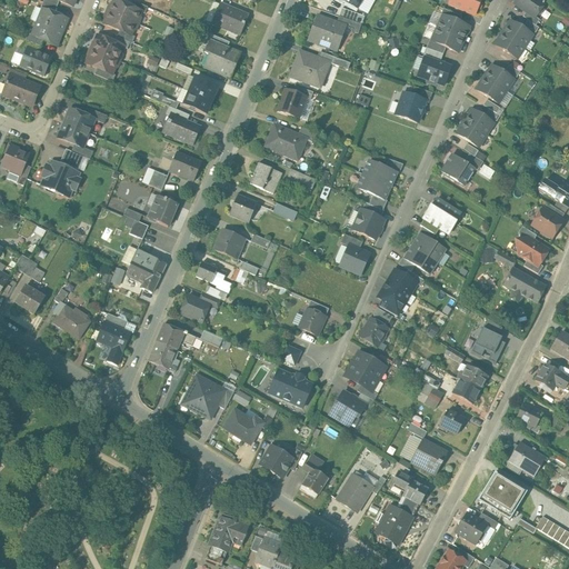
[(362,0),(335,0),(357,11),(362,0)]
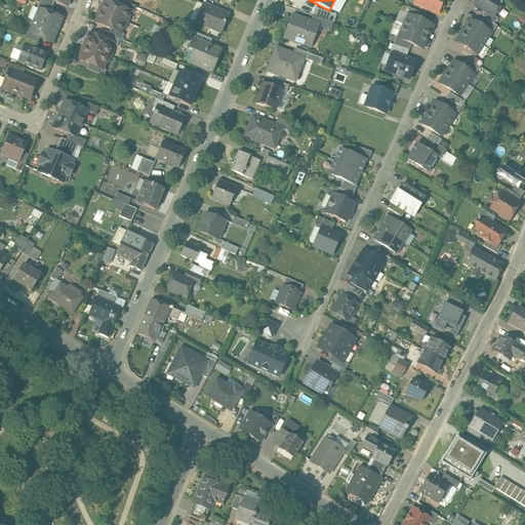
[(416,0),(419,6),(438,14),(443,0),(416,0)]
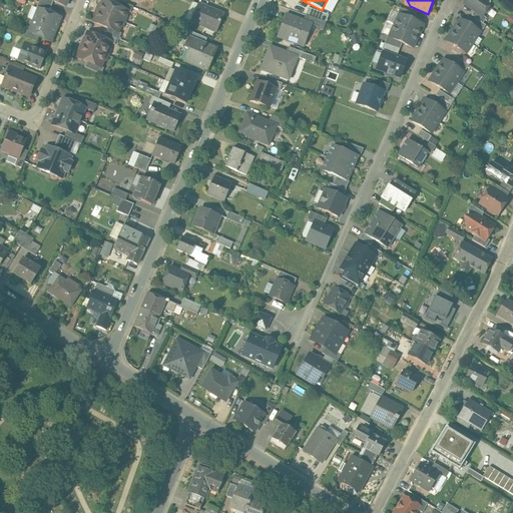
[(491,5),(483,0),(466,0),(464,3),(475,11),(482,16),(483,16),(484,14),(486,14),(490,9),(489,7),(491,5)]
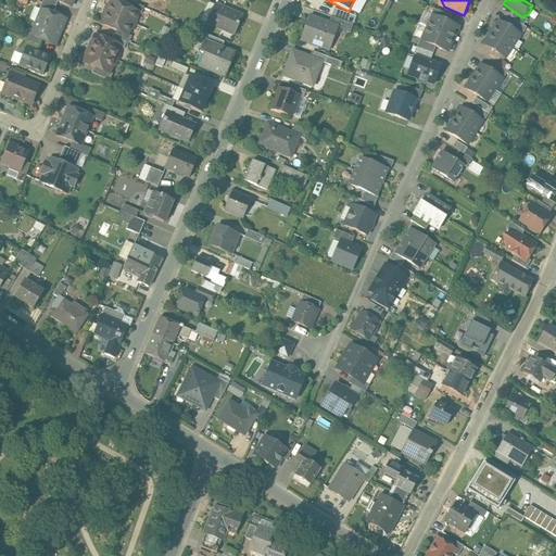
[(127,8),(112,1),(108,9),(105,9),(104,12),(135,24),(137,20),(135,19),(137,12),(127,8)]
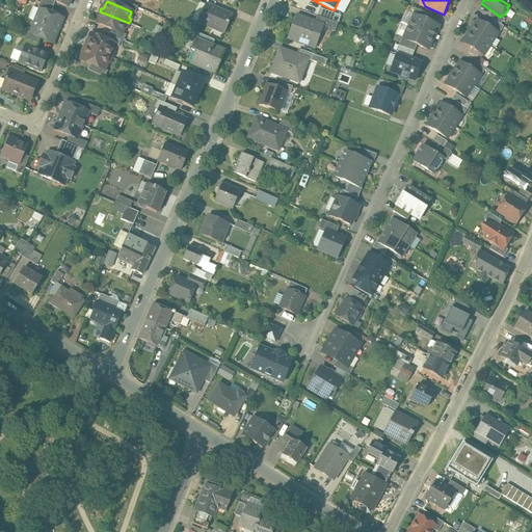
[(138,7),(124,1),(122,7),(131,11),(135,14),(138,7)]
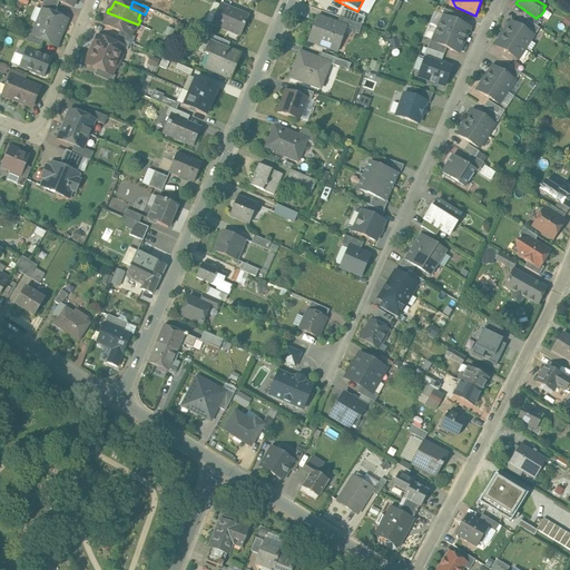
[(57,8),(43,2),(40,9),(42,10),(53,15),(57,8)]
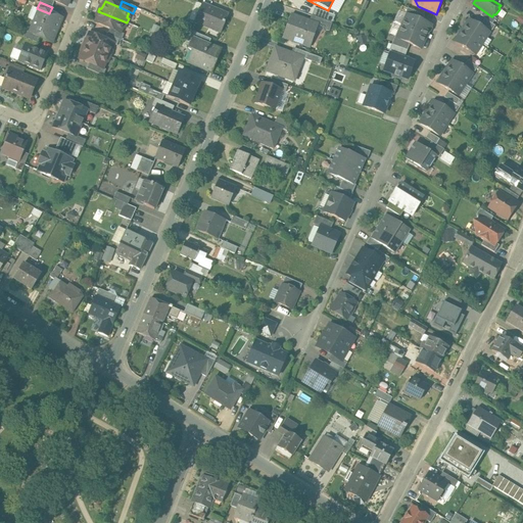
[(228,15),(202,4),(194,21),(221,33),(228,15)]
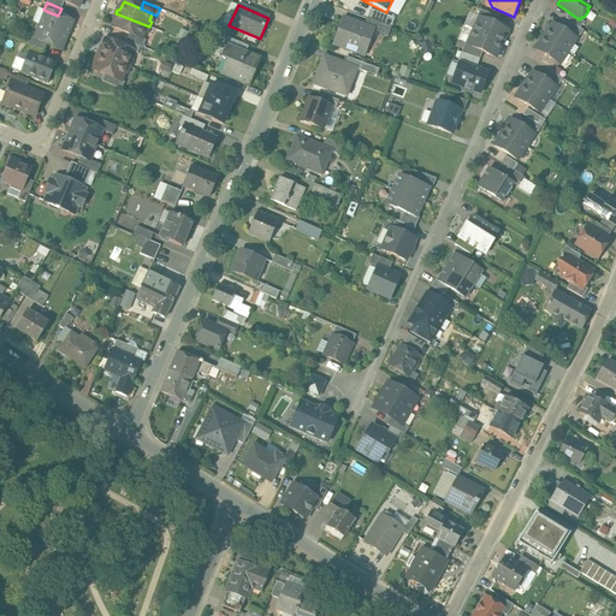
[(395,18),(369,10),(367,18),(391,28),(395,18)]
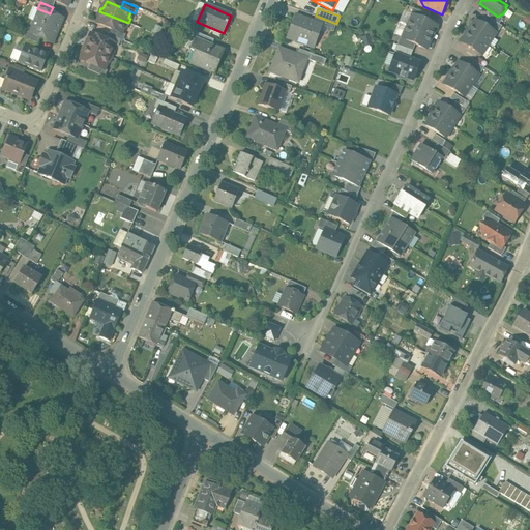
[(430,17),(413,8),(410,15),(412,16),(428,22),(430,17)]
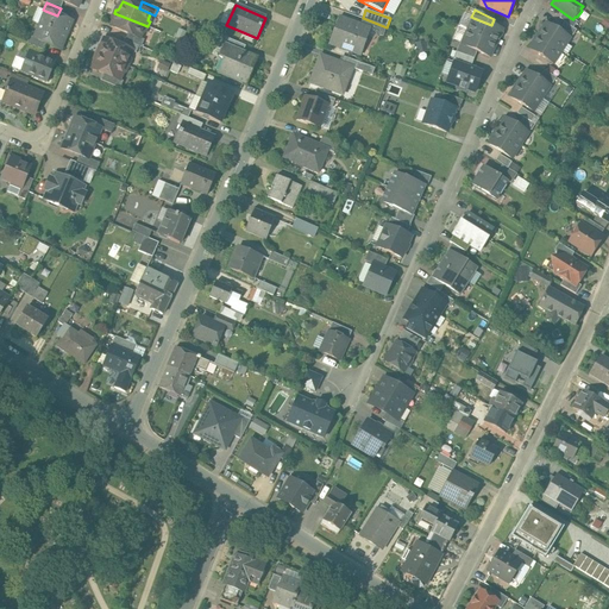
[(57,16),(45,11),(39,25),(67,36),(71,22),(57,16)]
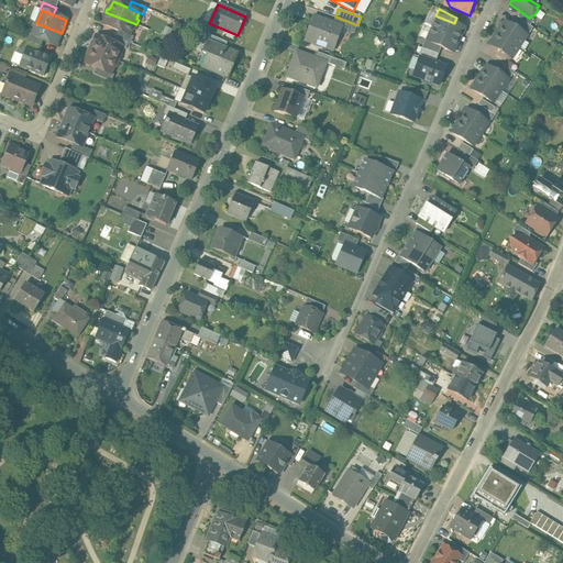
[(136,24),(106,12),(105,14),(107,15),(102,24),(118,31),(129,36),(129,35),(132,29),(134,30),(136,24)]
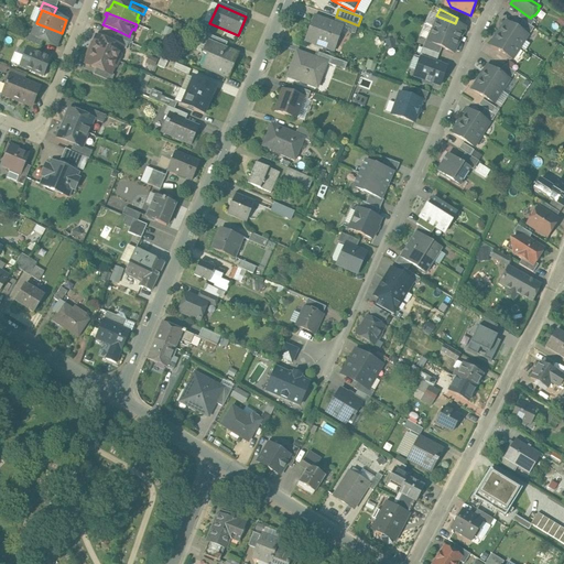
[(530,18),(522,12),(518,18),(523,21),(522,21),(531,26),(534,21),(531,18),(530,18)]
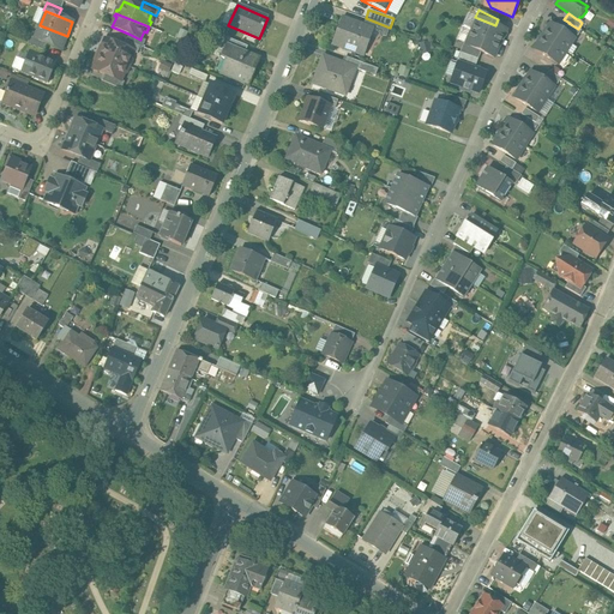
[(363,25),(342,18),(332,44),(363,56),(373,30),(373,29),(363,25)]
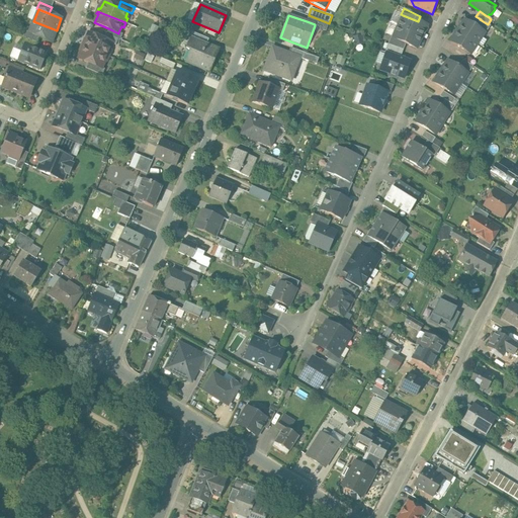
[(329,23),(309,15),(307,21),(315,24),(315,25),(319,27),(320,29),(326,31),(329,23)]
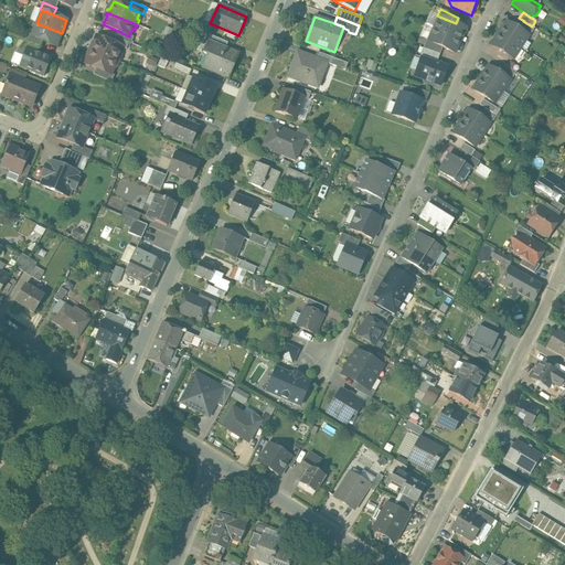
[(456,23),(439,17),(434,29),(460,41),(466,28),(456,23)]
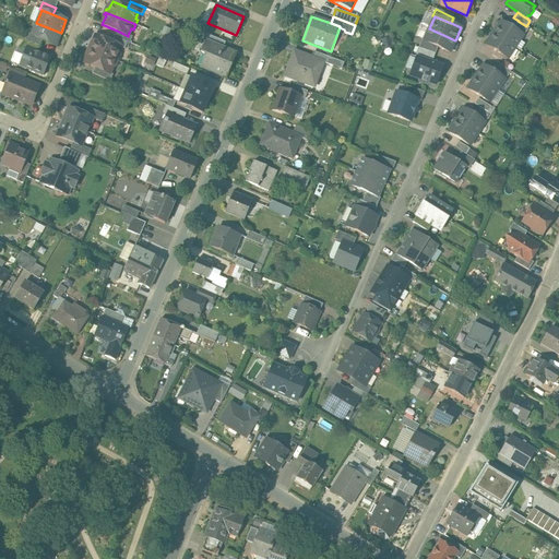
[(526,26),(518,21),(514,26),(525,34),(528,28),(526,26)]
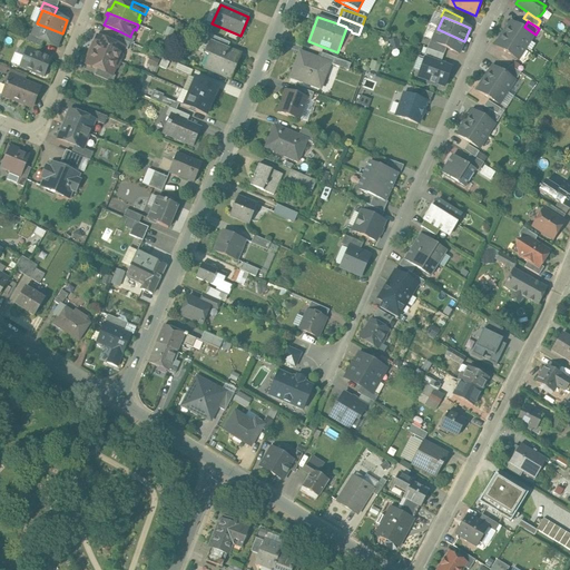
[(532,36),(512,22),(504,35),(524,48),(532,36)]
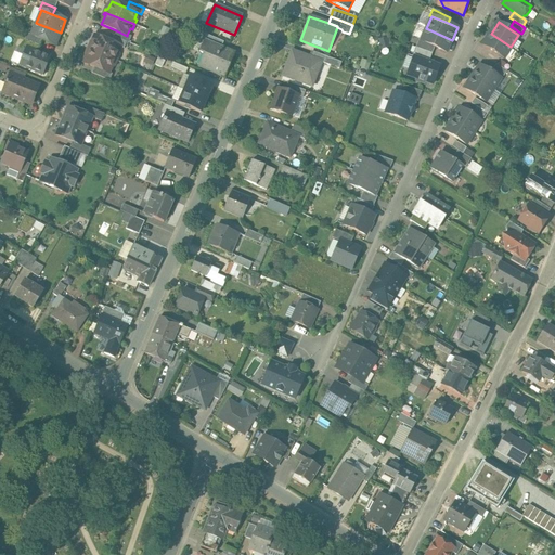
[(61,33),(36,23),(31,35),(30,36),(42,40),(55,46),(61,33)]
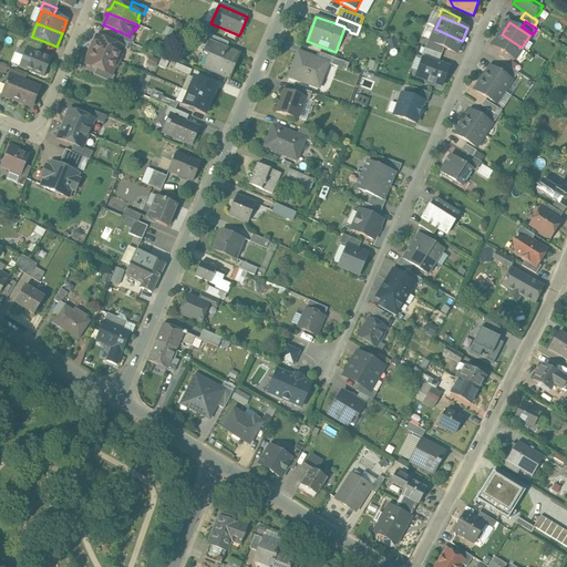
[(462,41),(435,29),(430,41),(430,42),(444,48),(456,53),(462,41)]
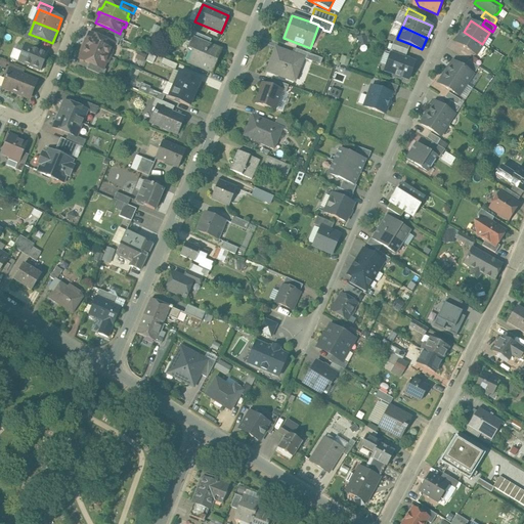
[(120,34),(110,29),(107,35),(120,40),(122,41),(124,35),(120,33),(120,34)]
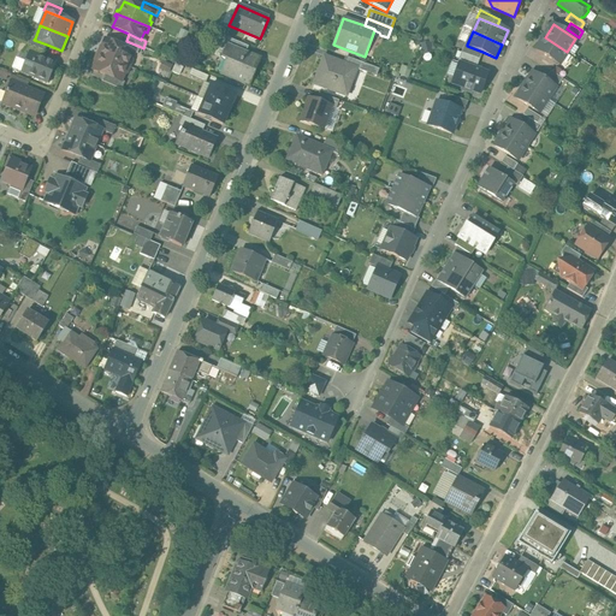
[(248,46),(225,36),(223,43),(226,46),(226,45),(246,53),(248,46)]
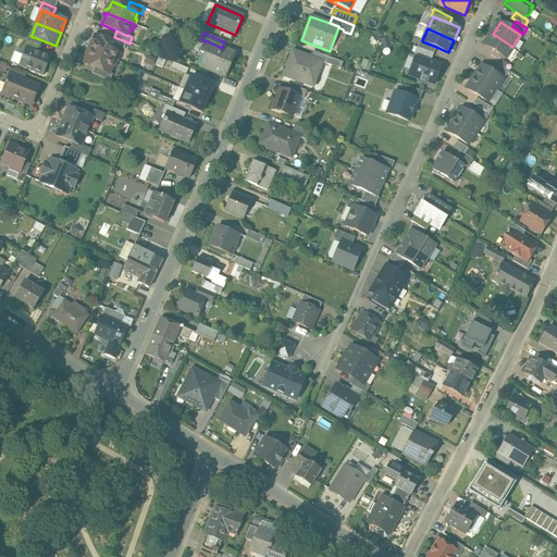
[(42,40),(31,36),(32,35),(27,34),(24,40),(39,46),(42,40)]
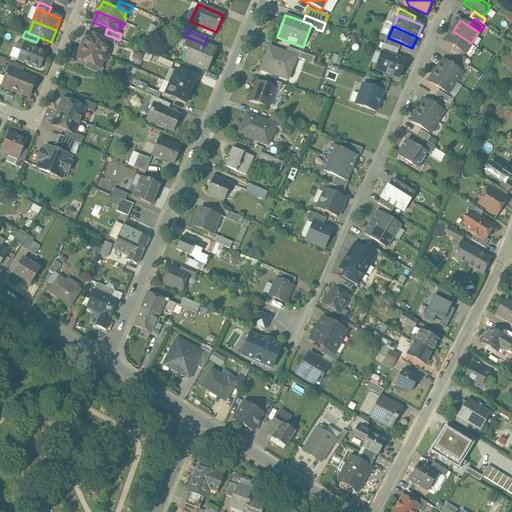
[(117,39),(105,34),(100,31),(98,37),(110,42),(110,43),(114,45),(117,39)]
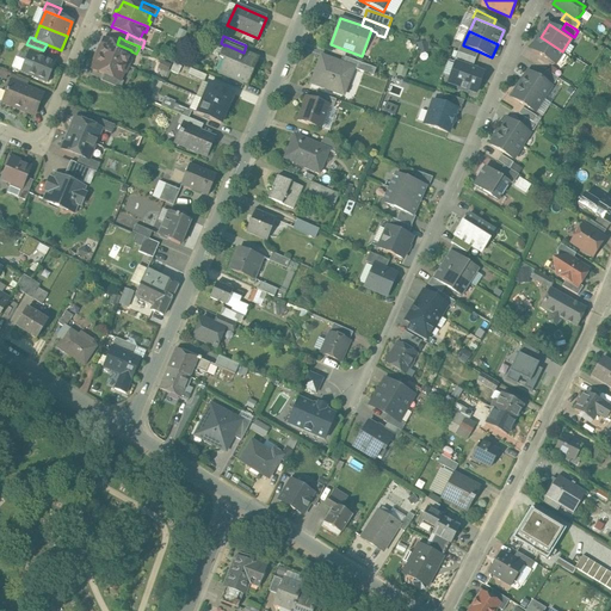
[(562,51),(541,37),(532,50),(554,65),(562,51)]
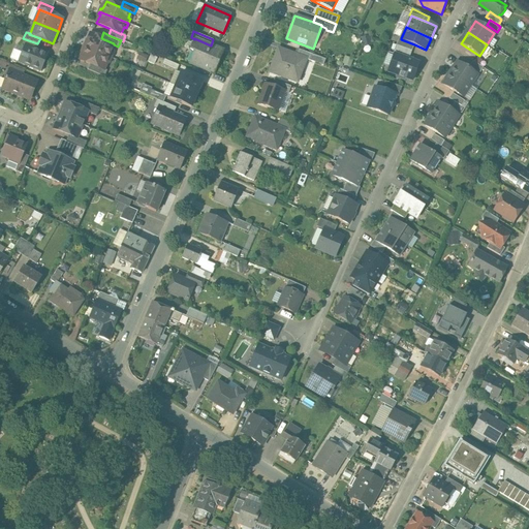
[(101,38),(90,34),(88,40),(89,42),(86,48),(110,58),(113,52),(112,50),(114,44),(114,43),(101,38)]
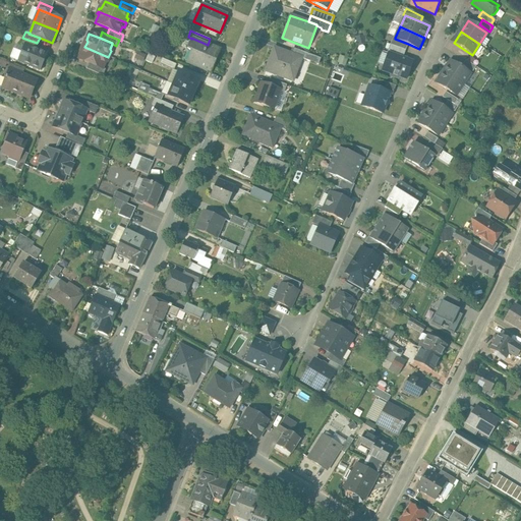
[(408,44),(395,39),(395,38),(393,37),(390,45),(405,51),(408,44)]
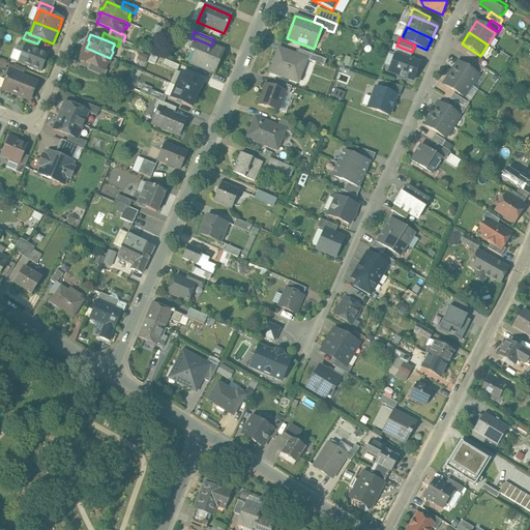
[(23,38),(20,47),(24,49),(25,46),(35,50),(37,43),(23,38)]
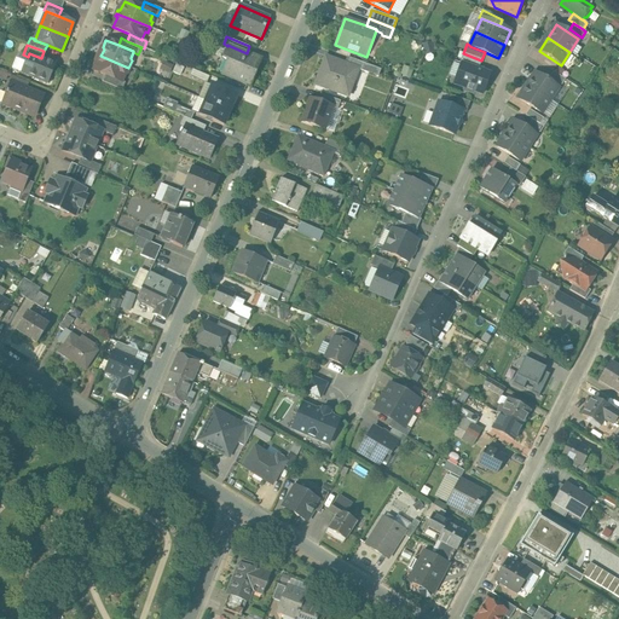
[(247,53),(227,45),(227,46),(223,56),(232,59),(225,75),(249,86),(260,59),(247,53)]
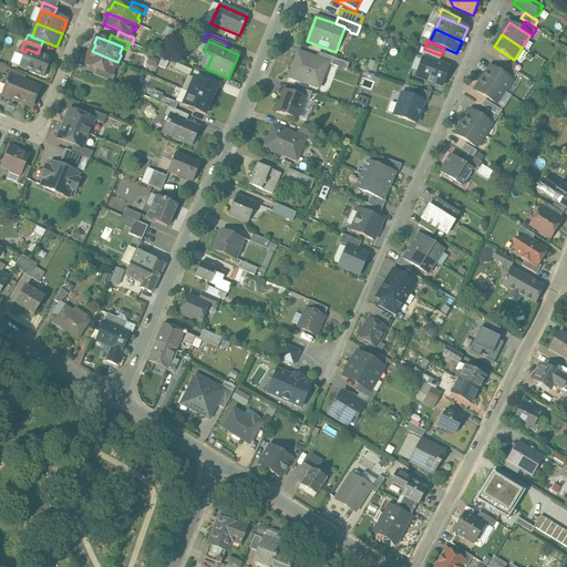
[(38,53),(27,49),(26,52),(20,65),(44,76),(51,59),(38,53)]
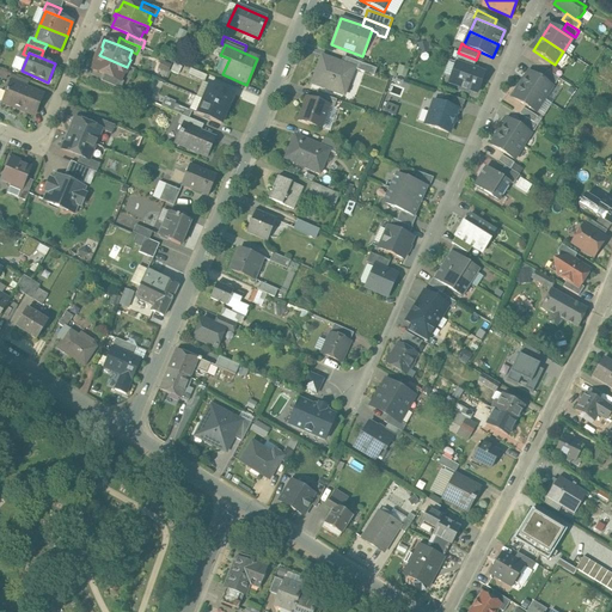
[(476,60),(458,53),(454,62),(457,63),(457,62),(472,68),(476,60)]
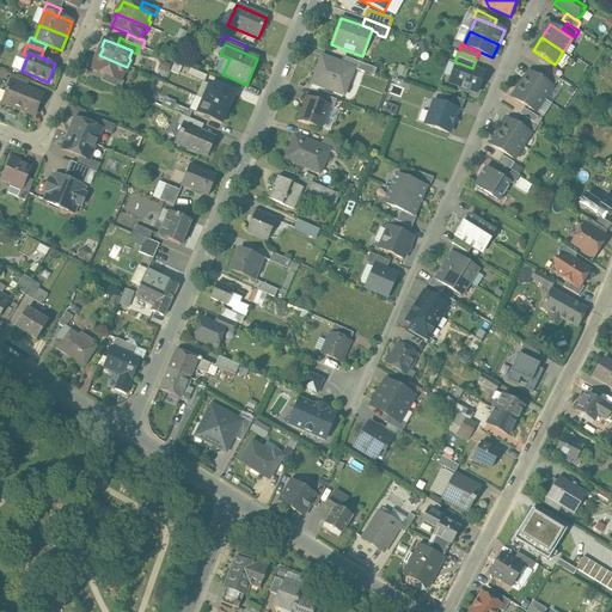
[(127,67),(99,55),(97,61),(95,62),(92,69),(104,74),(120,81),(120,80),(122,74),(124,73),(127,67)]
